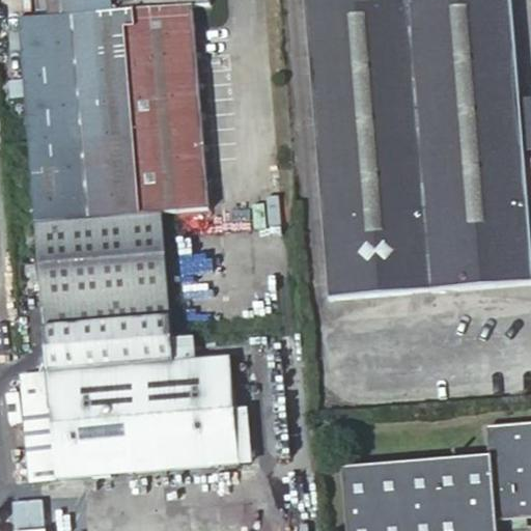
[(138,28),(135,0),(98,0),(100,12),(57,17),(21,19),(37,223),(145,214),(131,29),(138,28)]
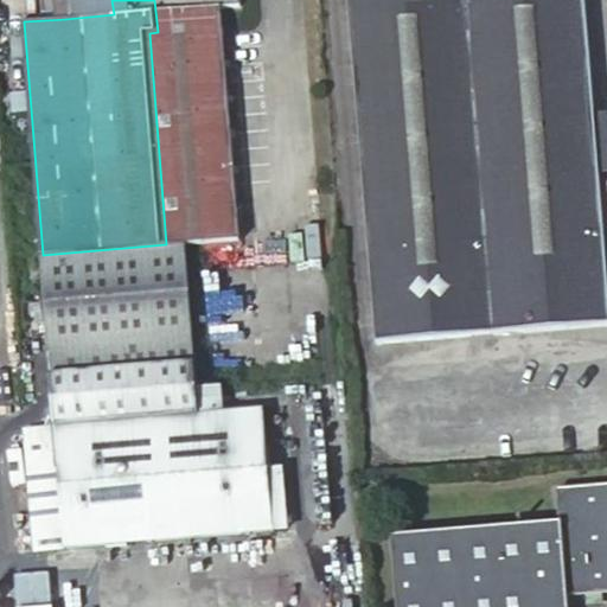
[(65,11),(63,0),(42,0),(43,12),(65,11)]
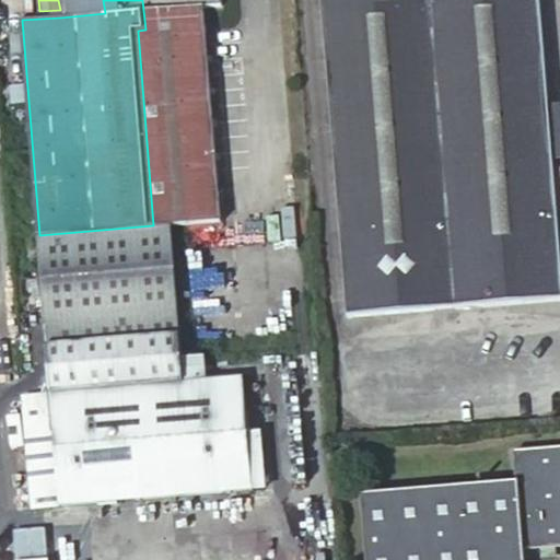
[(105,13),(103,0),(58,0),(60,10),(60,18),(105,13)]
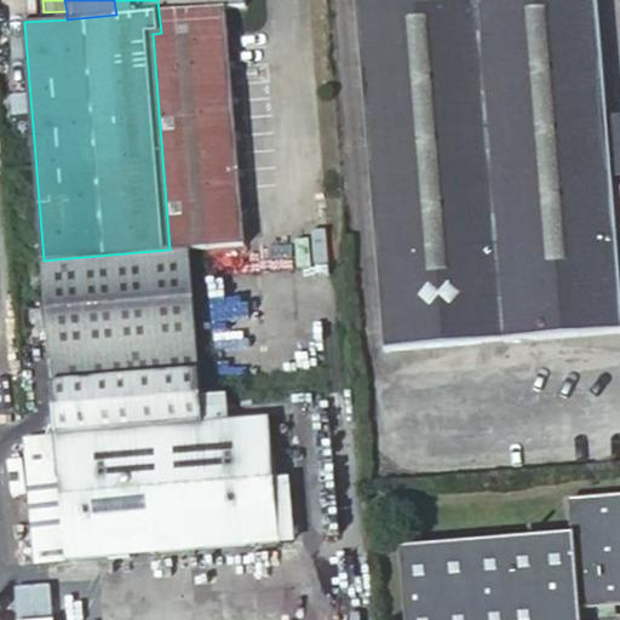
[(189,248),(246,244),(227,5),(245,4),(244,0),(158,0),(161,33),(153,34),(170,250),(189,248)]
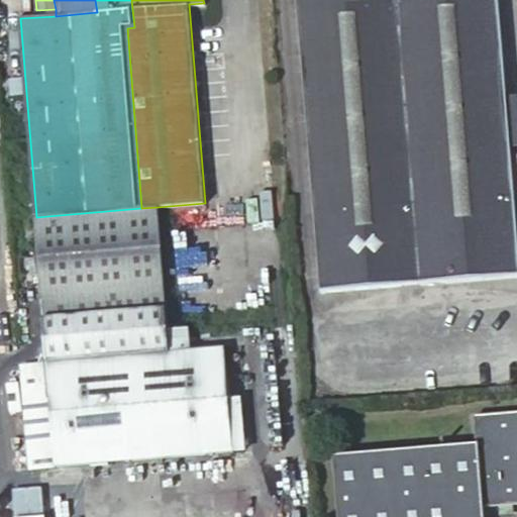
[(299,0),(323,295),(516,277),(516,215),(501,0),(299,0)]
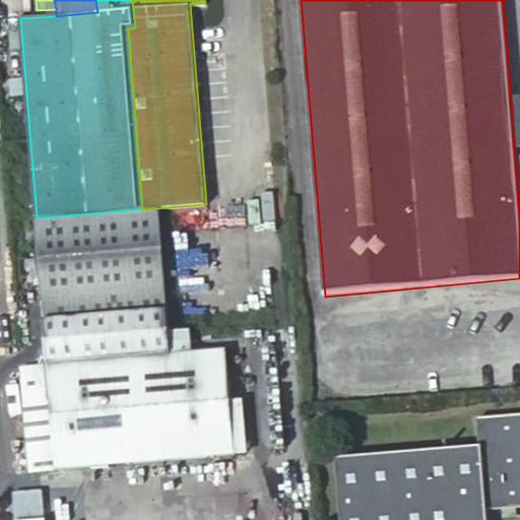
[(142,209),(37,218),(44,311),(167,301),(158,208),(142,209)]
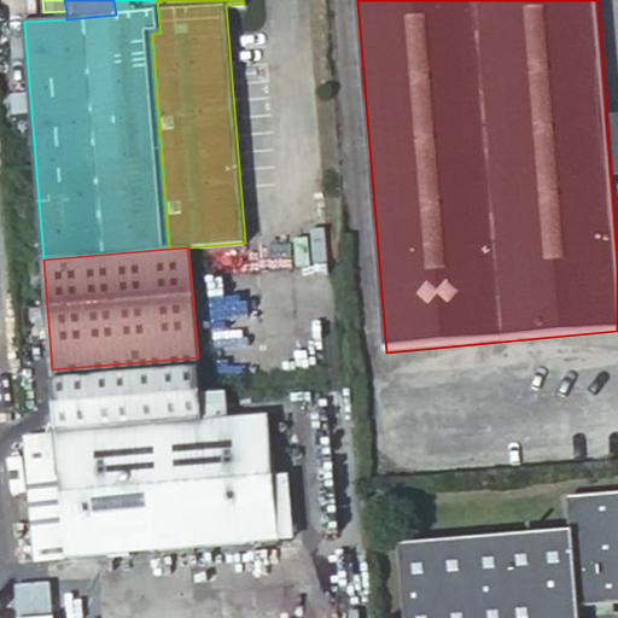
[(23,431),(33,559),(287,541),(283,477),(269,478),(266,417),(223,419),(221,391),(197,394),(194,362),(45,373),(50,429),(23,431)]
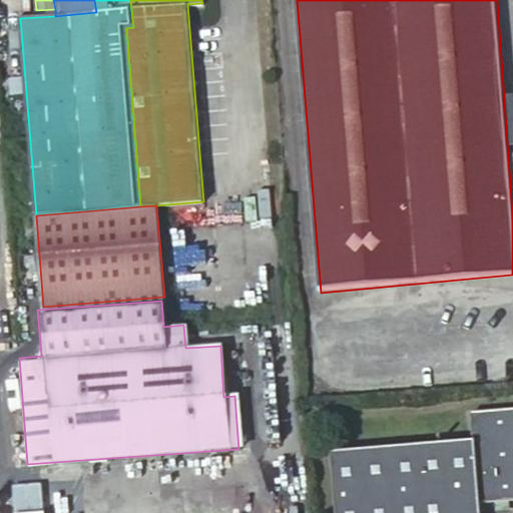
[(512,499),(512,408),(474,412),(477,440),(332,453),(337,512),(483,512),(482,503),(512,499)]
